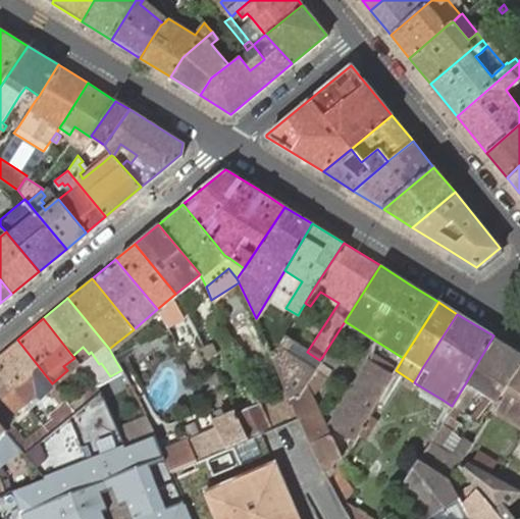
[(305,382),(314,369),(315,368),(309,364),(286,350),(289,345),(293,339),(284,334),(271,355),(289,398),(298,393),(305,382)]
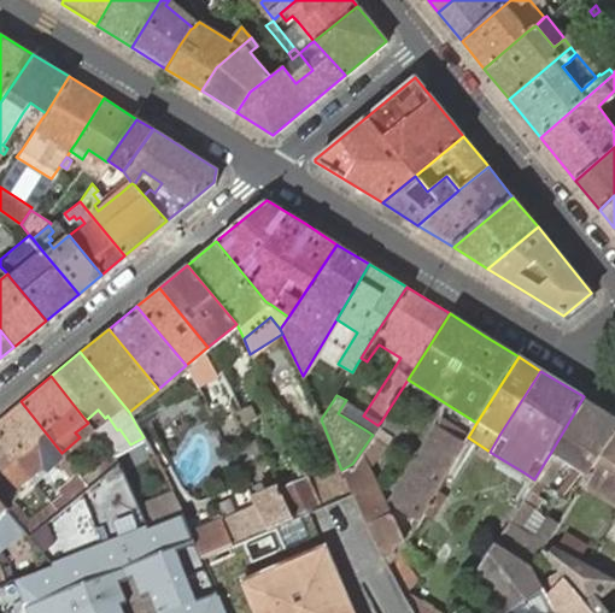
[(586,475),(614,429),(614,416),(584,396),(551,452),(536,477),(546,483),(561,459),(586,475)]
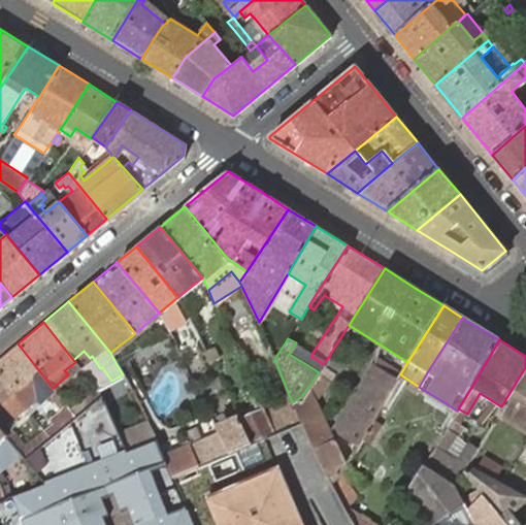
[(50,437),(75,416),(69,407),(53,388),(18,343),(0,357),(0,375),(24,405),(35,395),(38,400),(47,393),(64,414),(43,430),(50,437)]
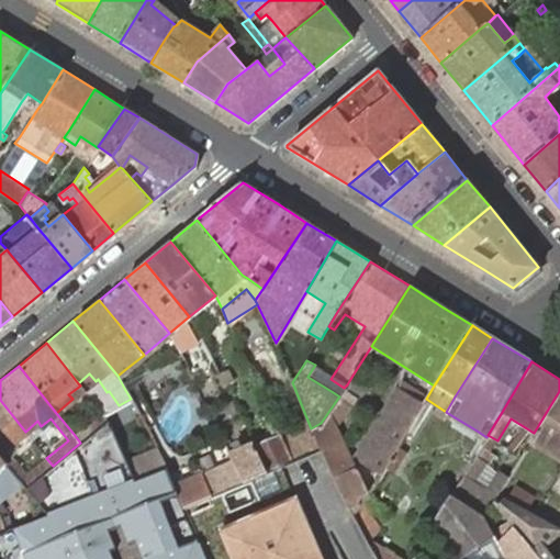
[(225,368),(217,371),(224,384),(232,380),(225,368)]
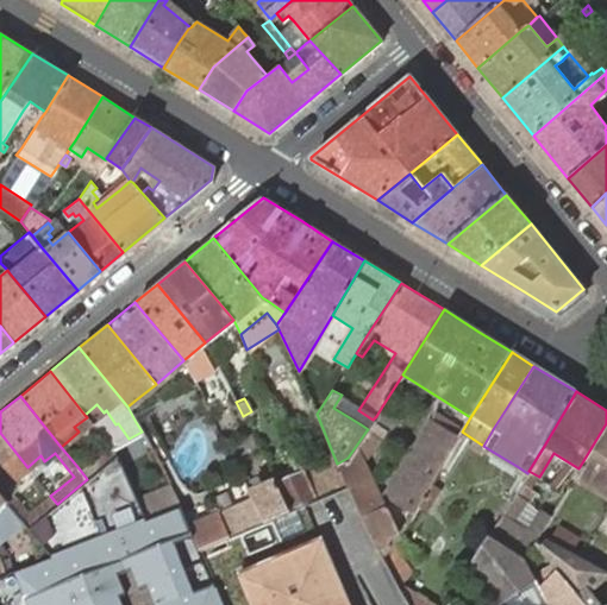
[(388,498),(411,512),(449,451),(450,451),(460,436),(431,420),(385,492),(388,498)]
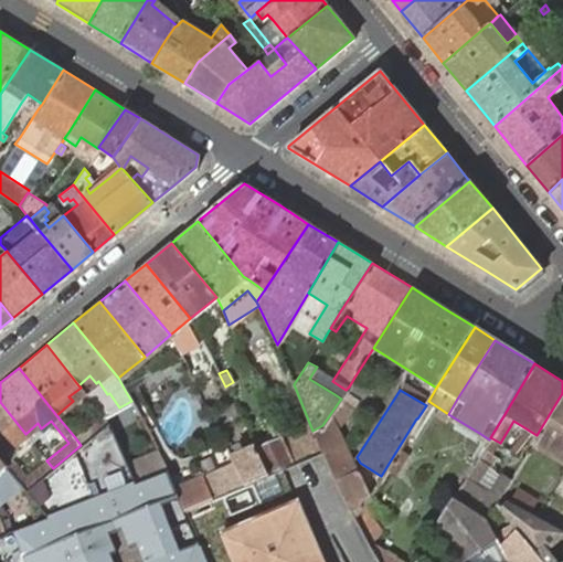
[(335,477),(354,517),(362,506),(370,492),(367,487),(337,427),(350,406),(356,399),(346,391),(341,399),(340,400),(330,414),(322,425),(312,431),(322,451),(335,477)]
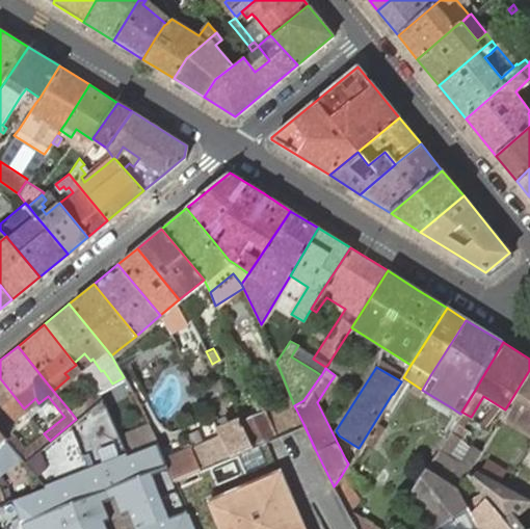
[(529,370),(505,410),(502,416),(529,433),(529,370)]
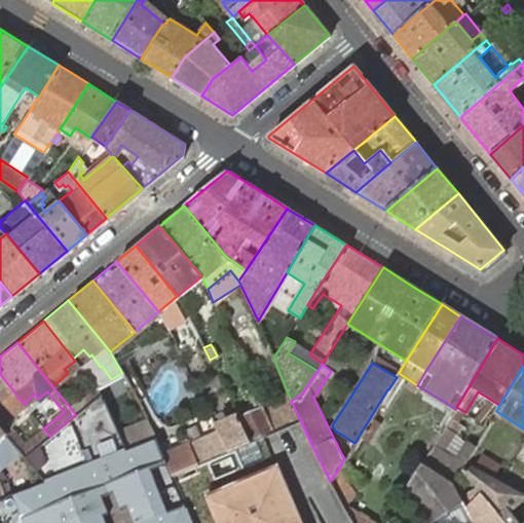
[(24,404),(0,374),(0,427),(5,434),(13,444),(19,450),(25,456),(30,452),(24,444),(4,419),(24,404)]
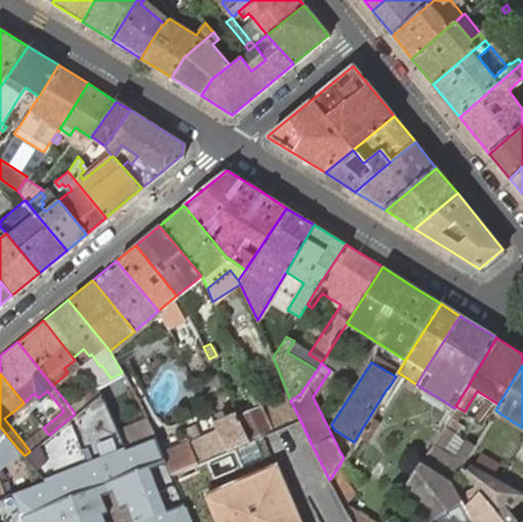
[(75,413),(99,394),(98,391),(94,386),(69,405),(75,413)]
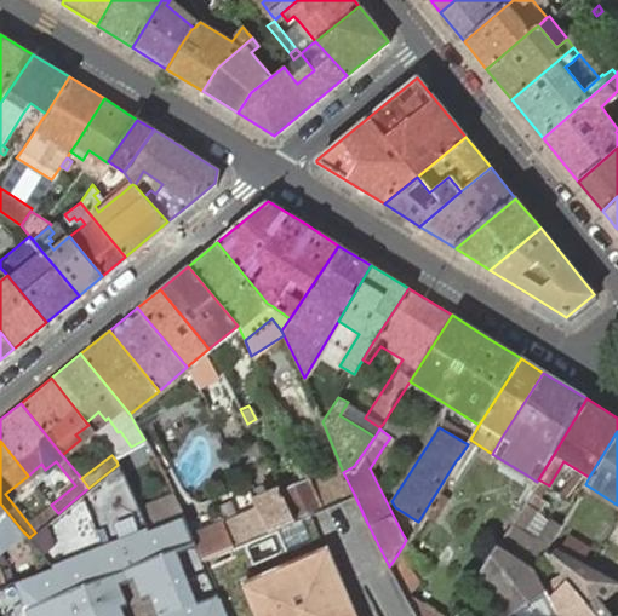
[(217,598),(201,559),(190,535),(184,516),(148,529),(137,507),(118,465),(89,488),(58,513),(35,533),(29,537),(52,566),(44,570),(19,579),(5,585),(0,586),(0,615),(210,615),(217,599),(217,598)]
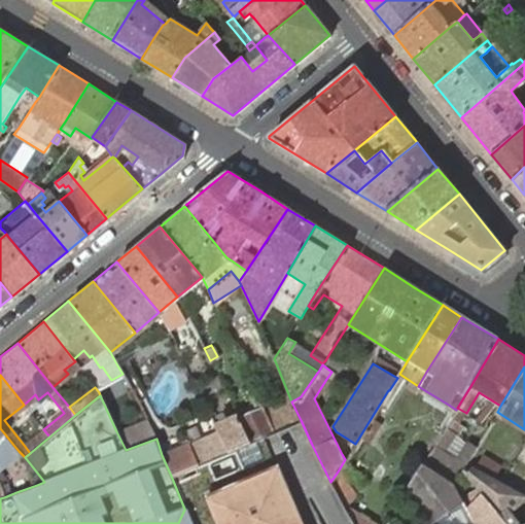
[(273,431),(301,420),(291,402),(265,413),(273,431)]
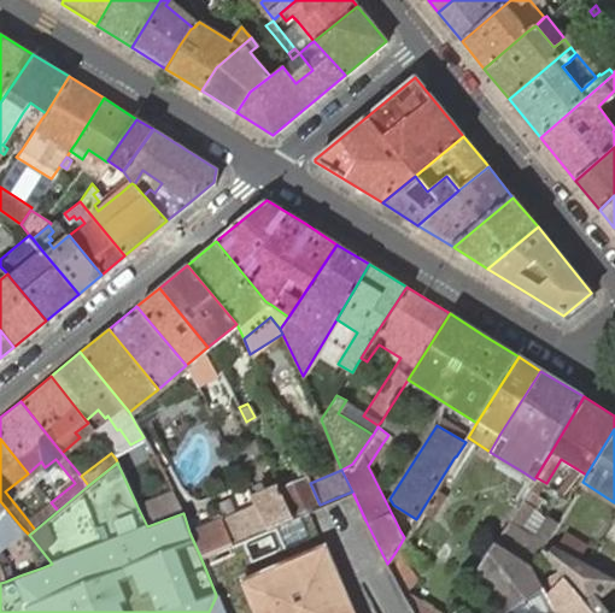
[(292,516),(320,505),(310,483),(308,477),(279,489),(292,516)]
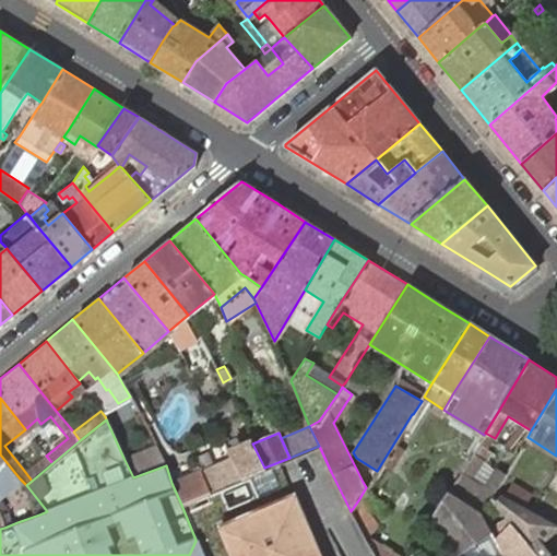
[(241,478),(264,468),(252,444),(249,438),(239,442),(226,448),(232,459),(241,478)]
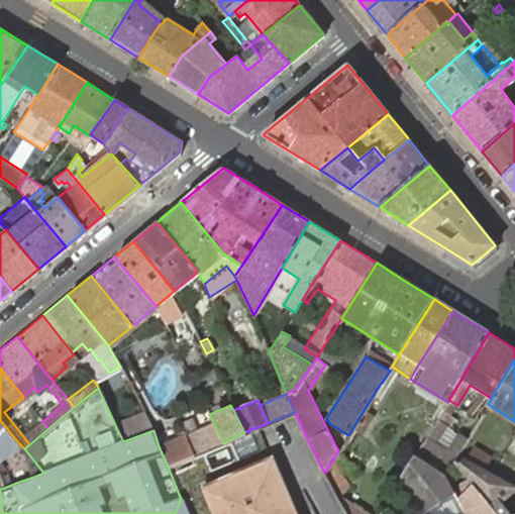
[(168,467),(193,454),(185,437),(173,408),(163,412),(172,432),(176,433),(178,438),(159,446),(168,467)]
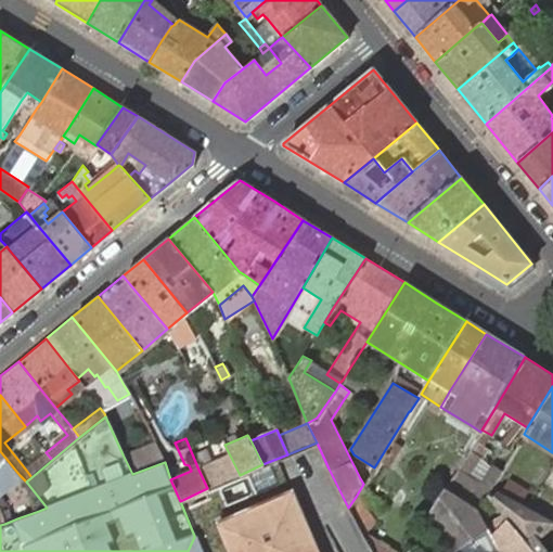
[(486,446),(475,439),(468,451),(465,456),(445,488),(476,509),(484,497),(486,493),(489,489),(499,472),(490,465),(479,483),(466,475),(486,446)]
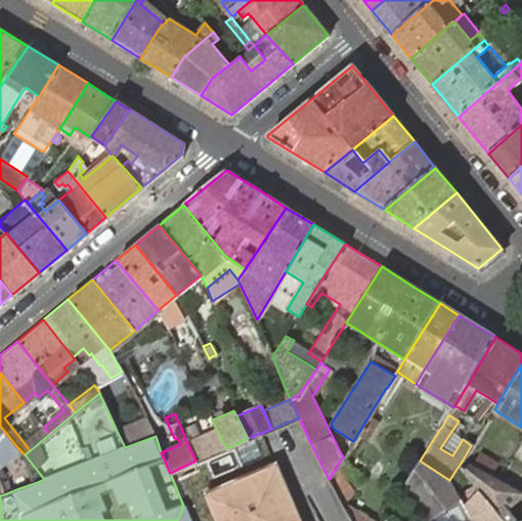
[(125,447),(156,436),(146,417),(116,429),(125,447)]
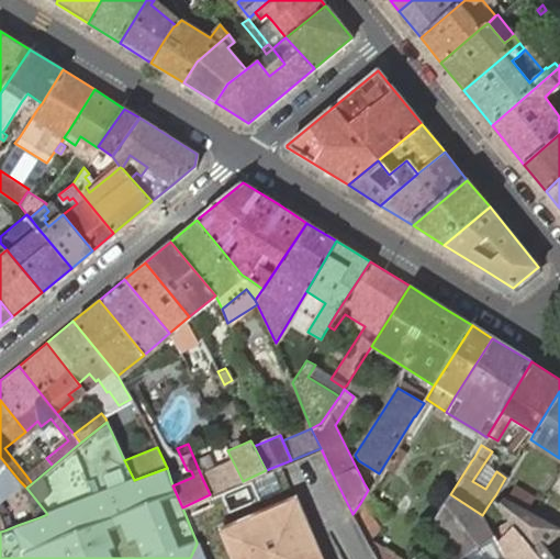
[(0,496),(20,481),(14,474),(6,464),(0,457),(0,496)]
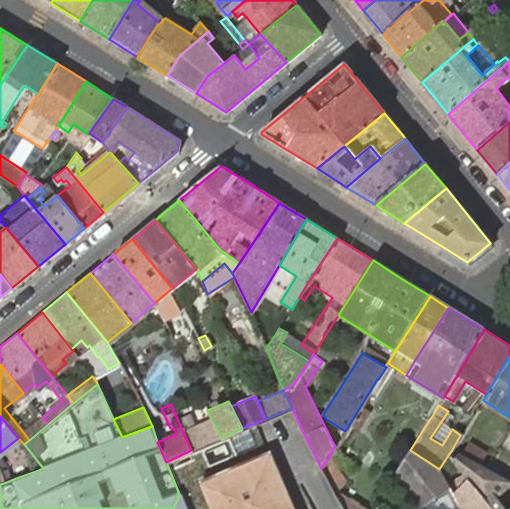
[(29,440),(48,424),(42,417),(23,432),(29,440)]
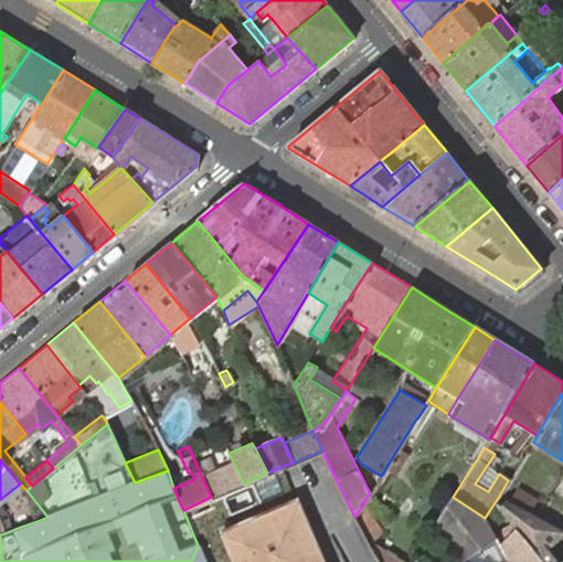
[(234,464),(202,478),(211,497),(244,484),(234,464)]
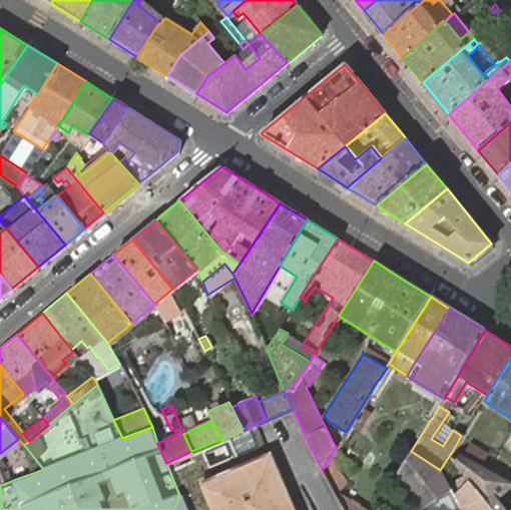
[(479,462),(484,454),(469,444),(464,451),(479,462)]
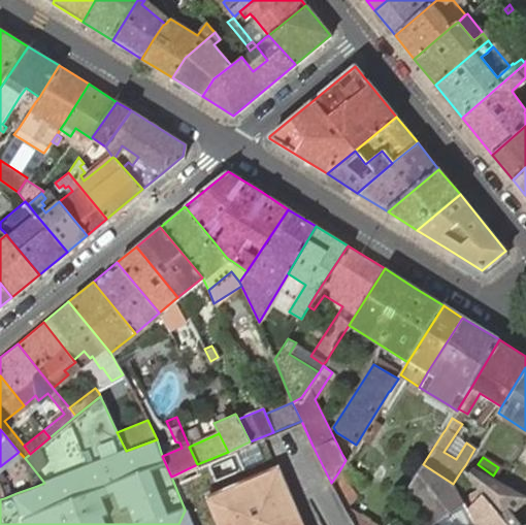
[(432,523),(463,502),(453,484),(423,464),(405,492),(412,498),(432,523)]
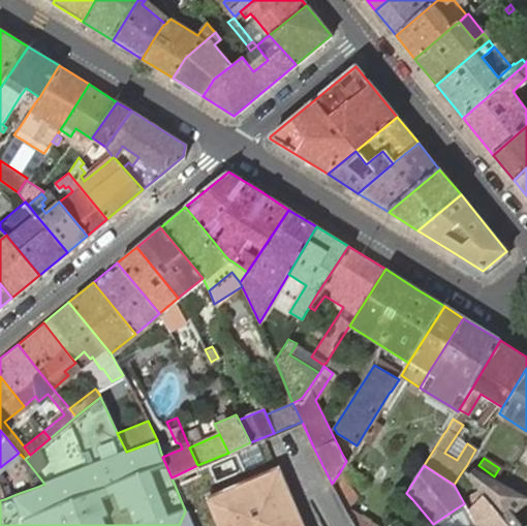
[(302,525),(277,469),(207,500),(217,525),(302,525)]
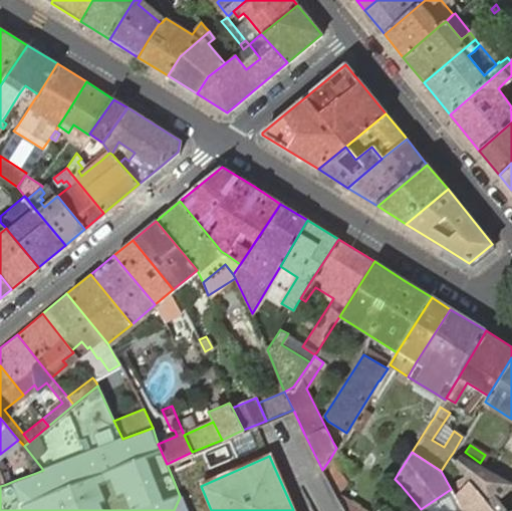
[(511,510),(511,509),(508,510),(506,510),(498,495),(511,485),(511,483),(458,456),(455,460),(450,457),(448,460),(453,464),(491,508),(493,510),(511,510)]
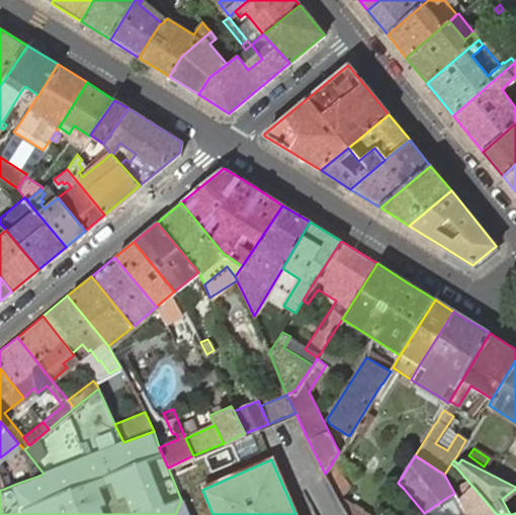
[(339,499),(341,496),(347,484),(332,463),(325,474),(339,499)]
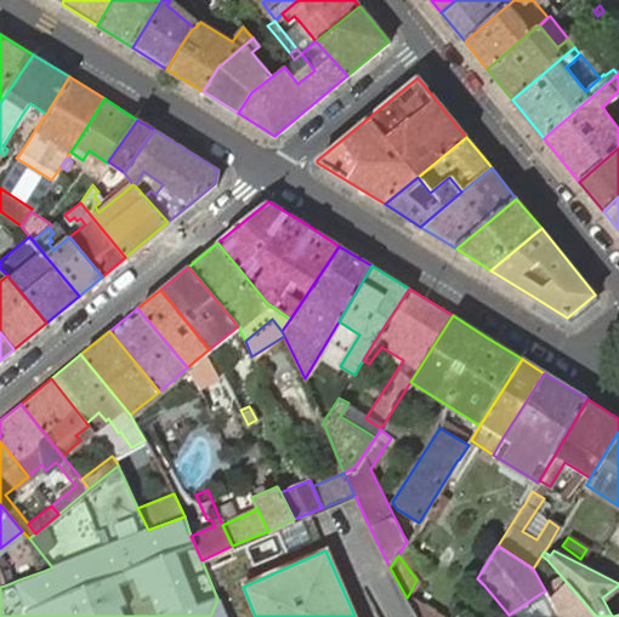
[(547,560),(541,555),(533,569),(545,590),(558,616),(596,616),(594,613),(547,560)]
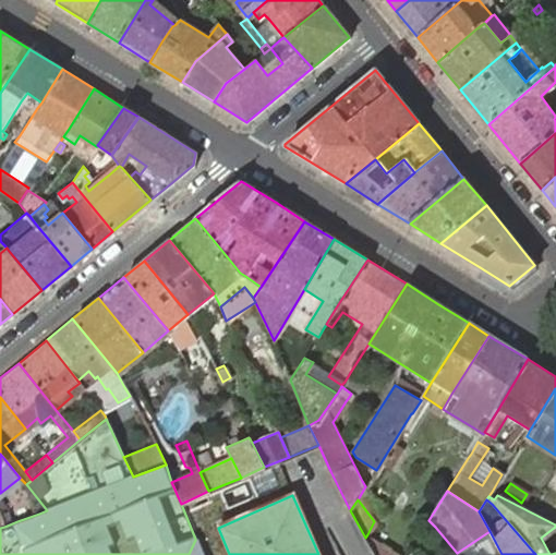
[(2,504),(0,506),(0,515),(4,527),(17,521),(2,504)]
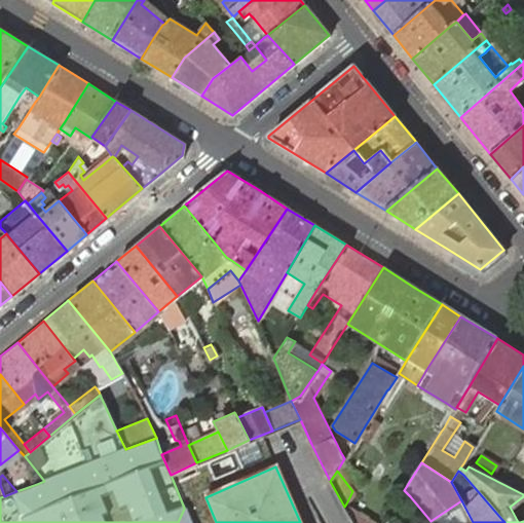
[(473,522),(461,500),(431,521),(432,522),(473,522)]
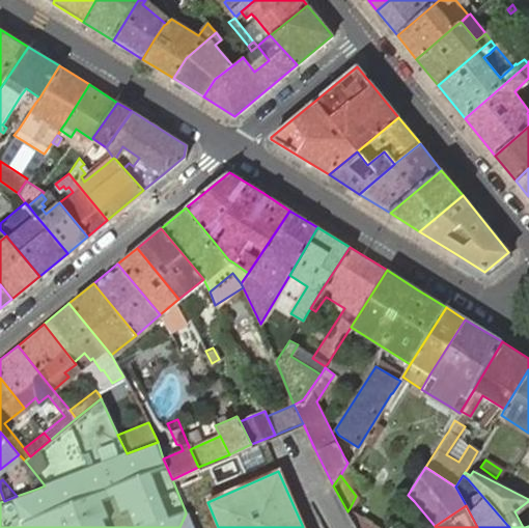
[(381,527),(350,508),(347,511),(356,527),(381,527)]
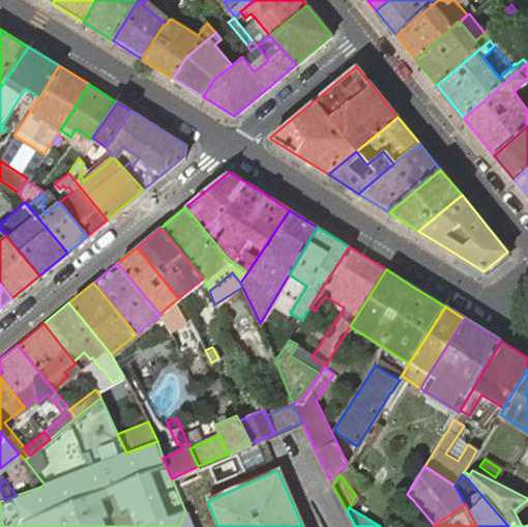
[(179,526),(192,526),(185,513),(179,526)]
